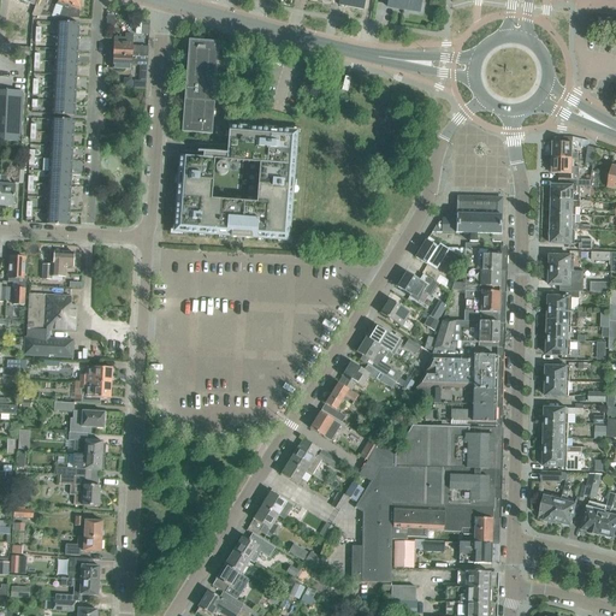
[(36,0),(31,16),(41,17),(47,17),(48,13),(42,13),(46,0),(36,0)]
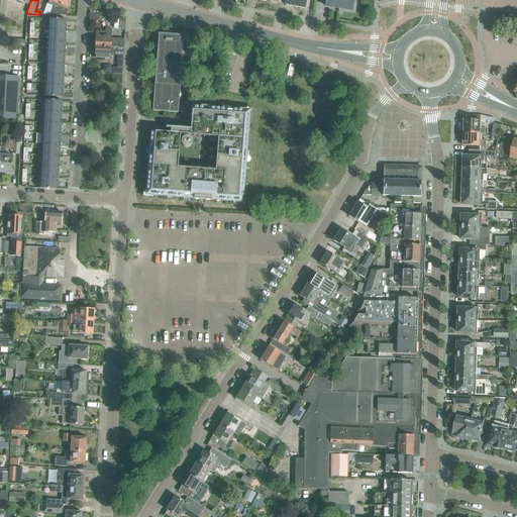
[(48,0),(47,5),(53,7),(49,14),(53,15),(67,15),(68,1),(68,0),(48,0)]
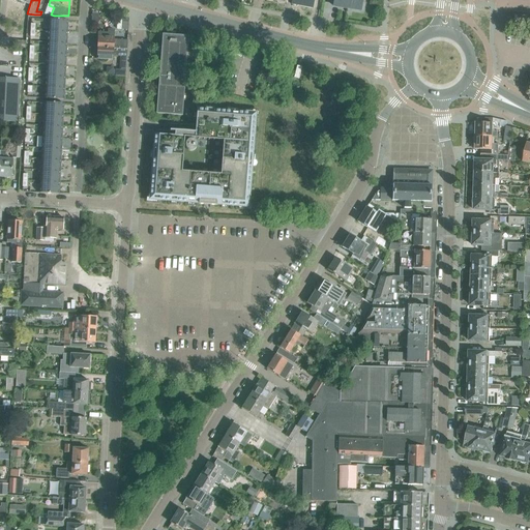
[(333,0),(333,6),(360,10),(361,0),(333,0)]
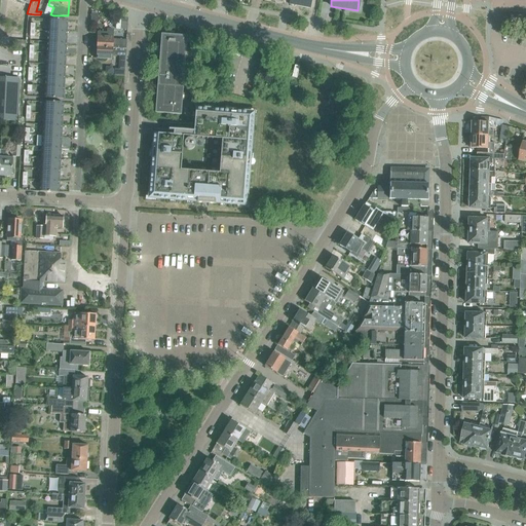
[(47,31),(67,32),(68,21),(48,20),(47,31)]
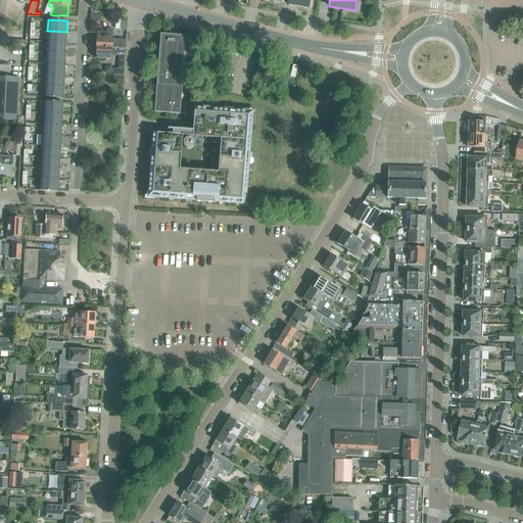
[(107,19),(106,28),(115,29),(116,19),(107,19)]
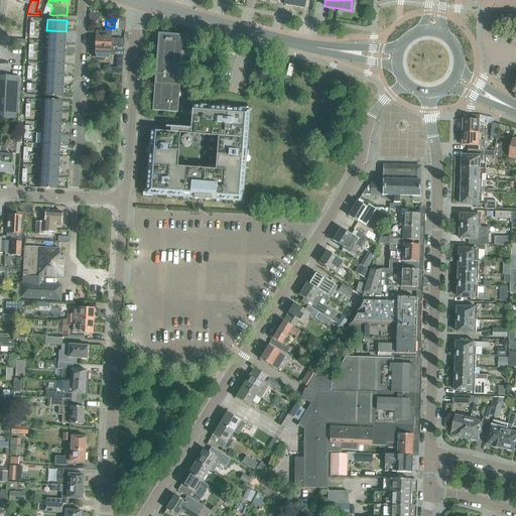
[(96,31),(95,45),(124,46),(124,39),(111,38),(111,29),(105,28),(105,32),(96,31)]
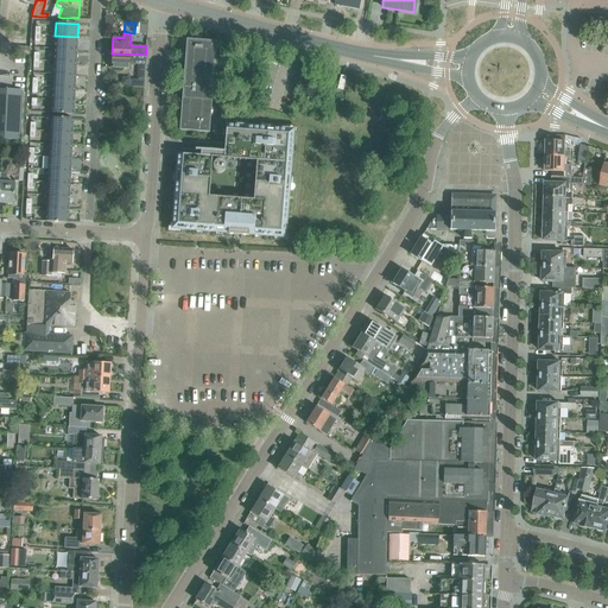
[(55,36),(55,49),(77,50),(77,37),(55,36)]
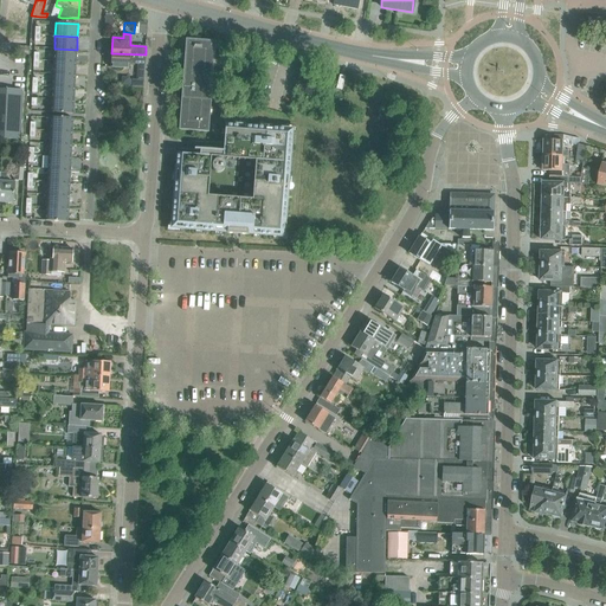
[(186,40),(179,130),(208,133),(216,43),(186,40)]
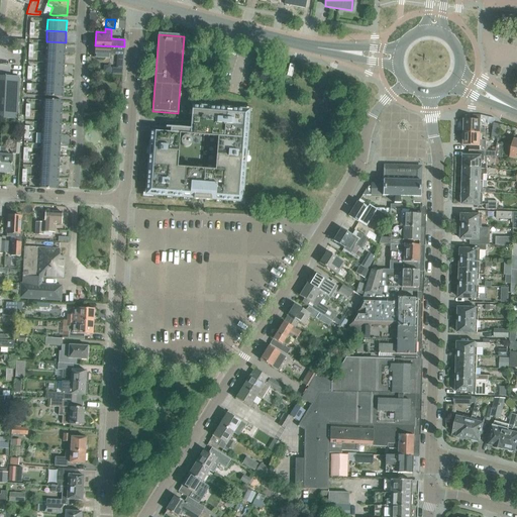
[(65,53),(66,42),(46,41),(45,52),(65,53)]
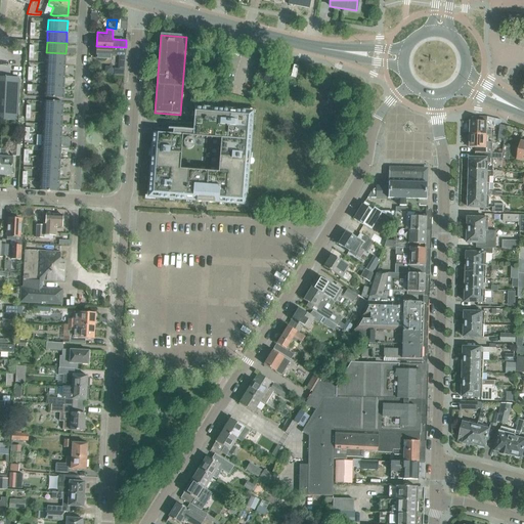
[(125,67),(126,47),(96,46),(96,59),(112,59),(112,55),(119,56),(119,67),(125,67)]
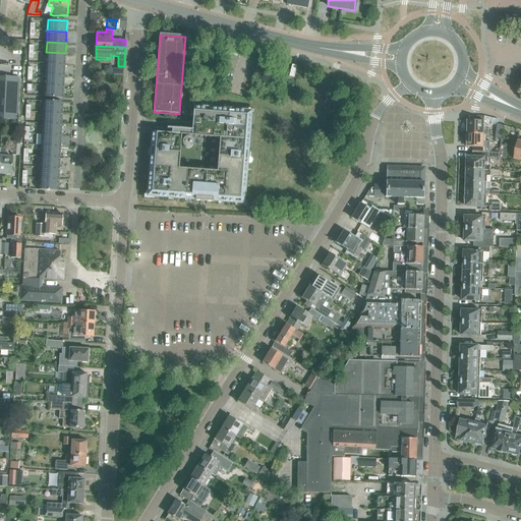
[(64,64),(65,53),(46,52),(45,63),(64,64)]
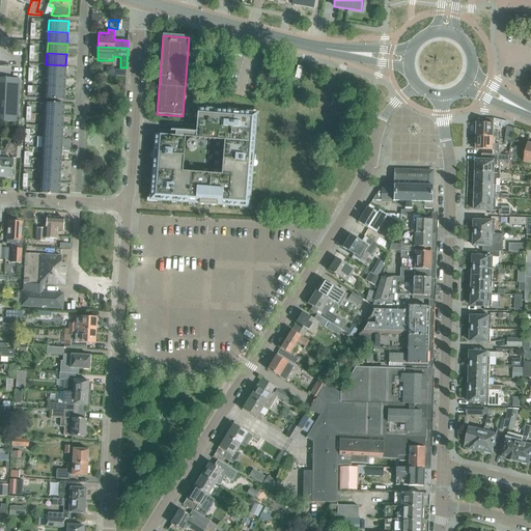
[(46,76),(65,77),(65,65),(46,64),(46,76)]
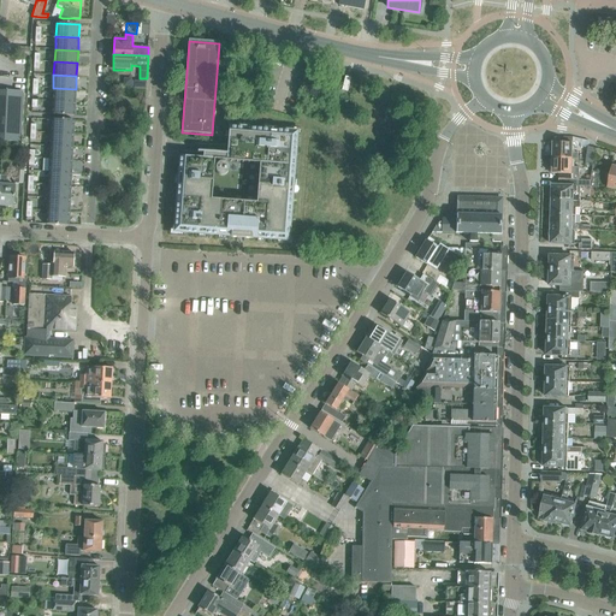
[(76,89),(53,88),(52,101),(75,102),(76,89)]
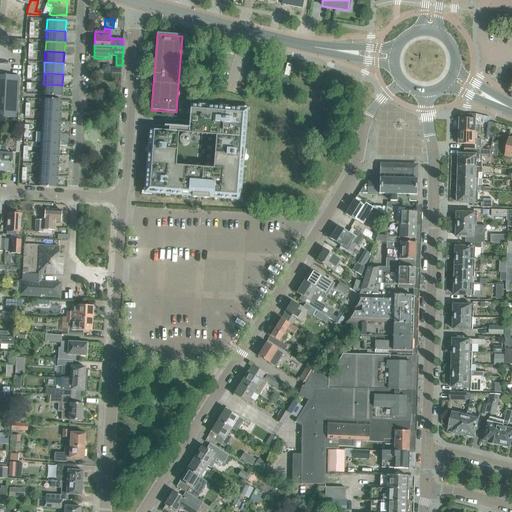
[(0,117),(18,118),(19,77),(8,77),(8,75),(1,75),(1,77),(0,76),(0,117)]
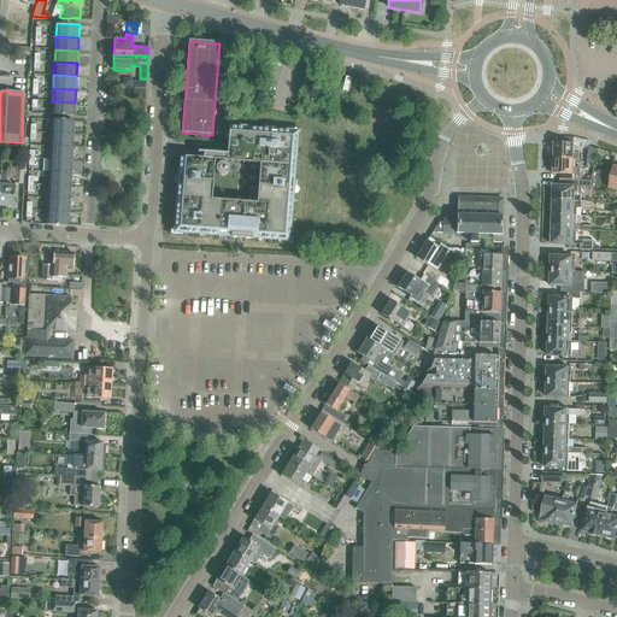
[(52,101),(52,115),(75,116),(75,103),(52,101)]
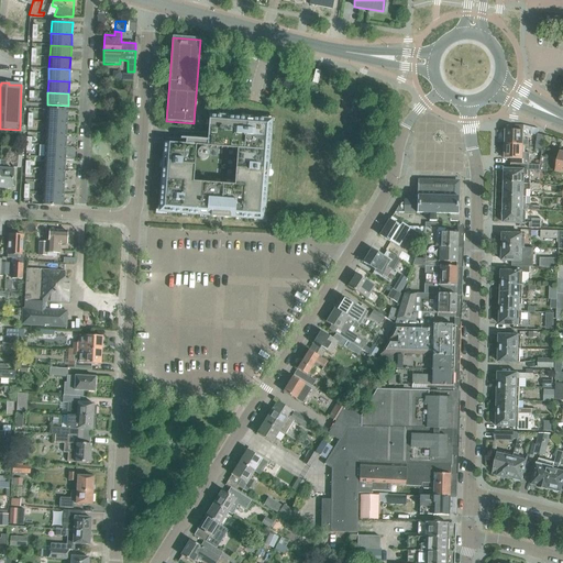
[(47,109),(46,121),(67,122),(68,110),(47,109)]
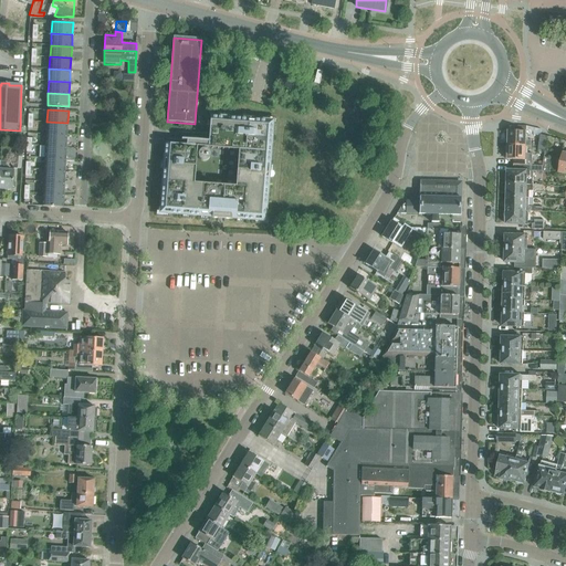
[(265,221),(272,122),(210,117),(209,134),(182,133),(182,134),(209,136),(208,143),(166,139),(166,140),(187,142),(186,146),(165,145),(160,213),(212,218),(212,219),(231,220),(231,219),(265,221)]
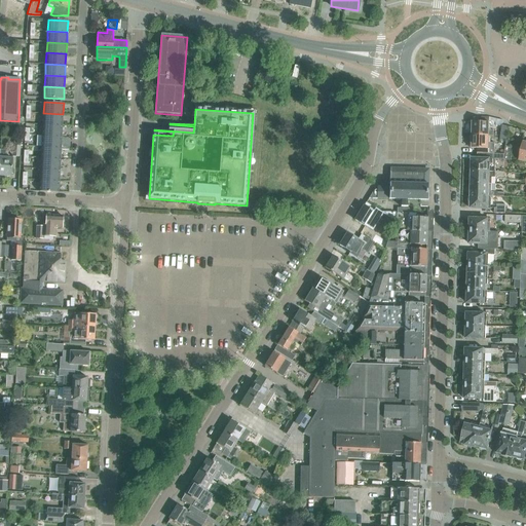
[(62,125),(63,114),(43,113),(42,124),(62,125)]
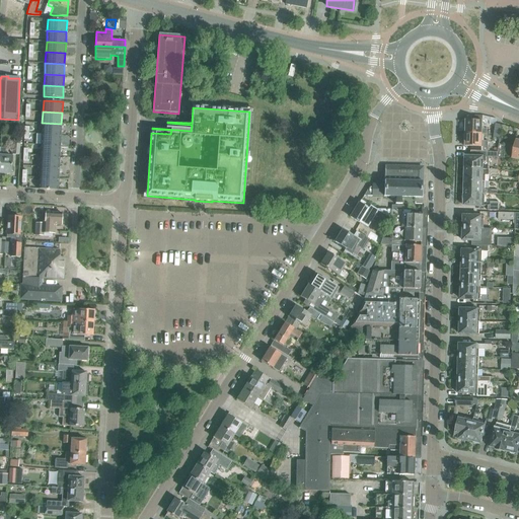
[(466,121),(466,134),(483,134),(484,121),(466,121)]
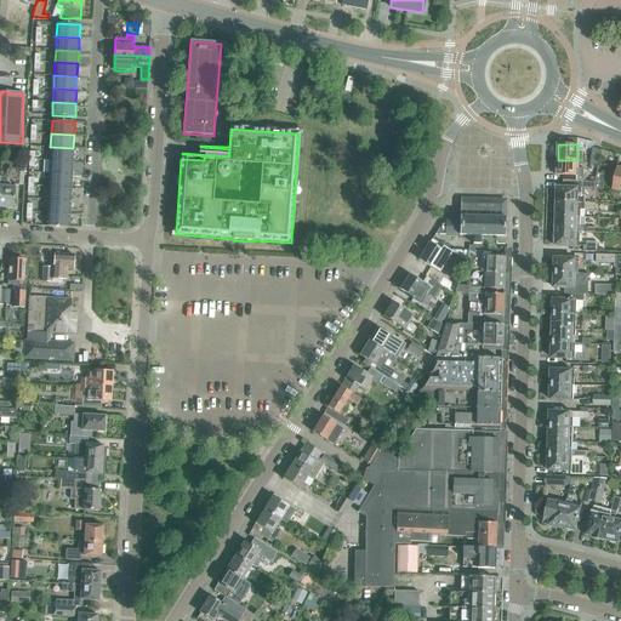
[(50,160),(73,161),(73,148),(50,147),(50,160)]
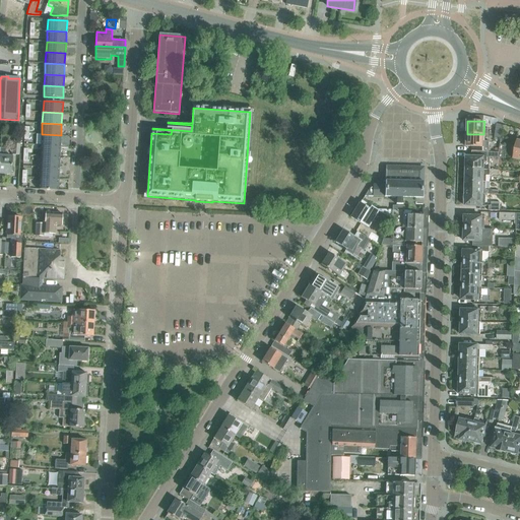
[(61,135),(42,134),(41,145),(60,146),(61,135)]
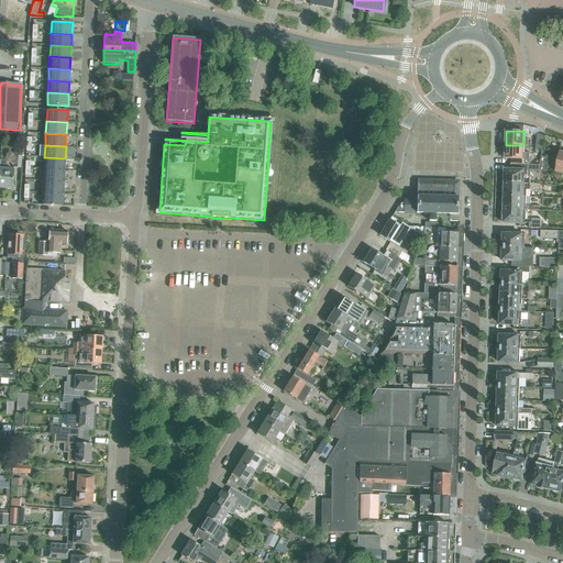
[(529,166),(530,166),(531,154),(523,153),(523,145),(506,145),(504,145),(504,153),(505,153),(505,159),(511,159),(511,165),(529,166)]
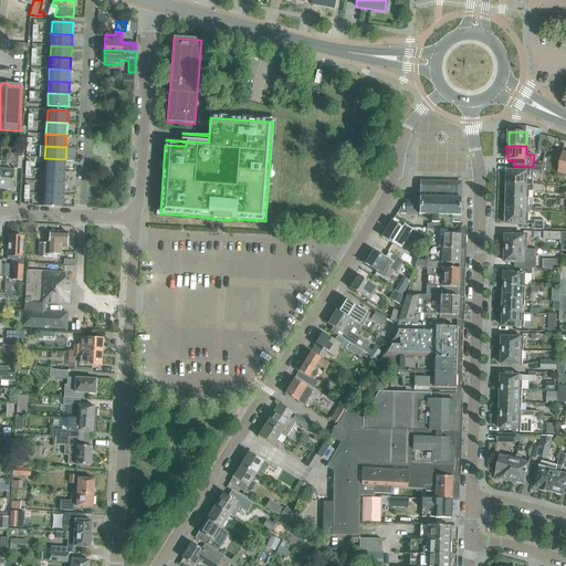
[(22,157),(22,150),(14,149),(14,156),(13,156),(12,168),(21,169),(22,157)]
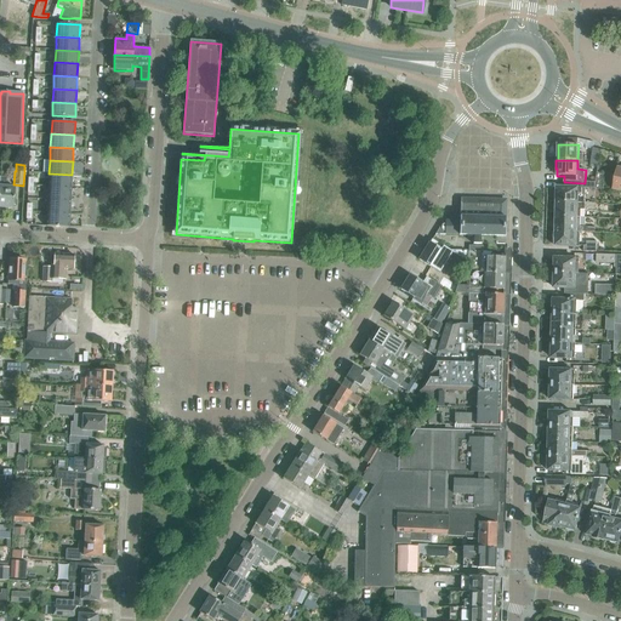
[(72,175),(49,174),(49,186),(72,187),(72,175)]
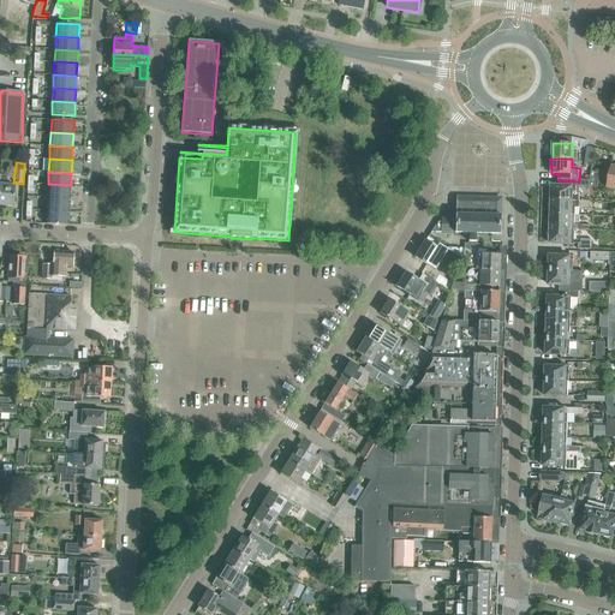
[(0,175),(0,179),(0,206),(13,207),(15,185),(6,185),(7,175),(0,175)]
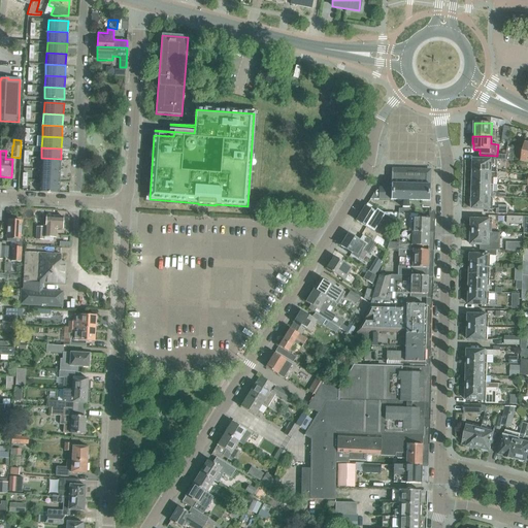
[(473,171),(491,172),(493,172),(497,172),(497,161),(496,161),(496,156),(480,155),(480,160),(473,160),(473,171)]
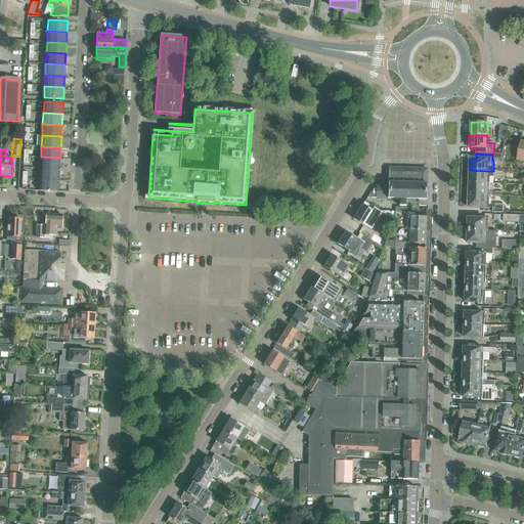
[(41,157),(40,168),(59,169),(60,158),(41,157)]
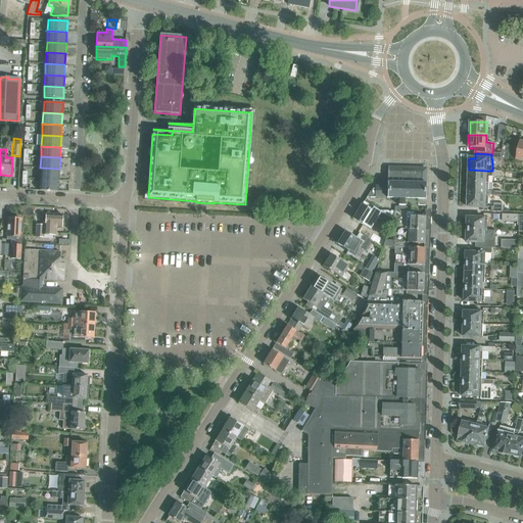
[(422,169),(388,167),(387,186),(376,185),(376,188),(372,188),(367,197),(375,197),(387,198),(387,197),(399,198),(405,198),(425,199),(426,174),(422,169)]
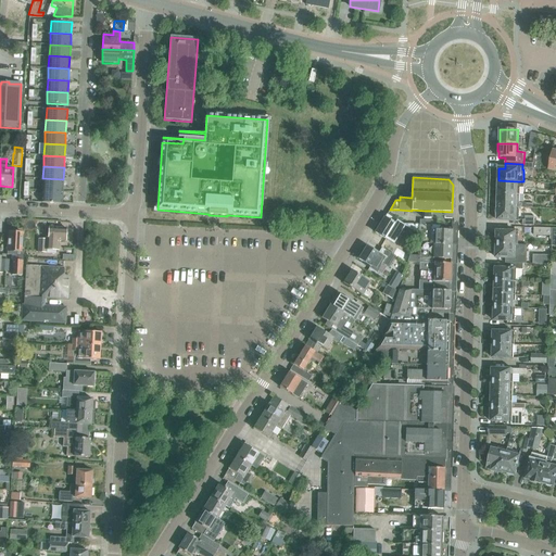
[(63,191),(63,179),(42,178),(42,190),(63,191)]
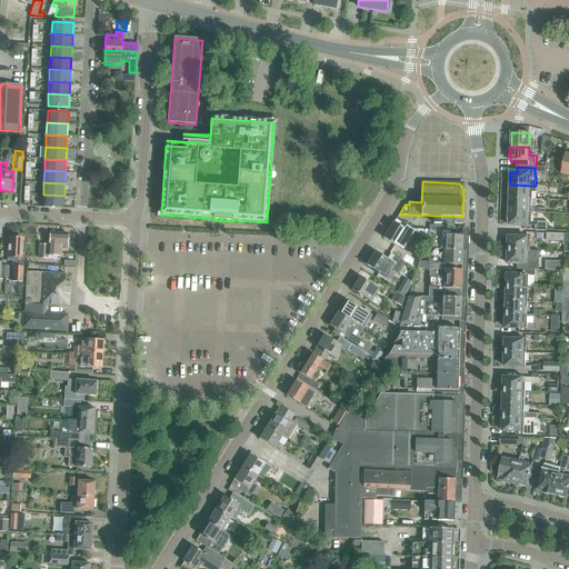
[(528,199),(531,199),(531,192),(539,192),(539,191),(545,191),(546,187),(539,186),(536,186),(531,186),(529,186),(510,185),(509,199),(528,200),(528,199)]
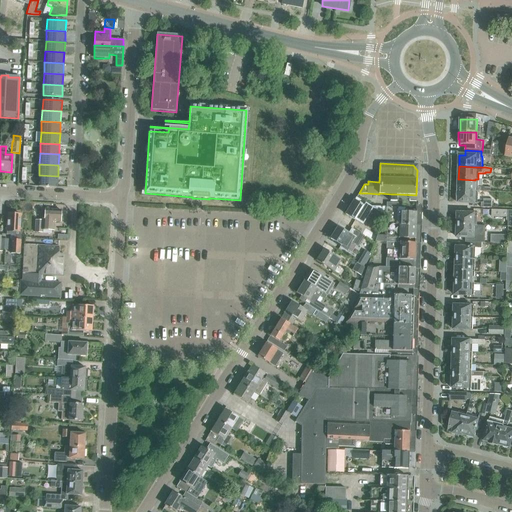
[(38,186),(57,187),(58,176),(39,175),(38,186)]
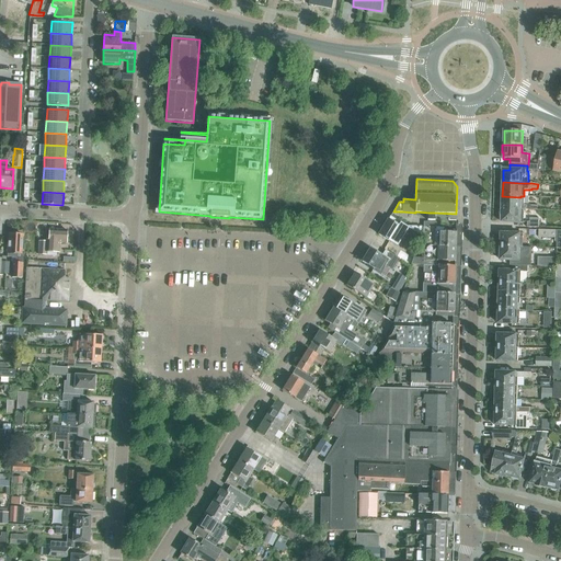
[(523,209),(530,209),(530,205),(524,204),(524,196),(521,196),(521,197),(502,196),(502,209),(521,210),(523,210),(523,209)]
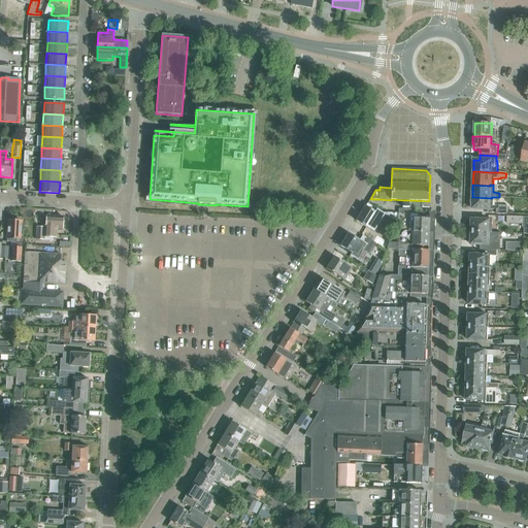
[(492,198),(490,198),(472,197),(472,209),(492,210),(492,204),(492,198)]
